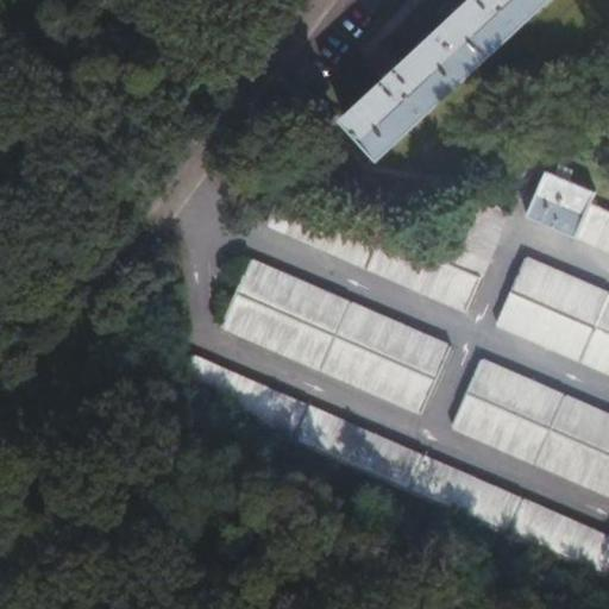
[(381,80),(345,117),(384,157),(551,0),(466,0),(399,64),(393,58),(383,67),(376,73),(381,80)]
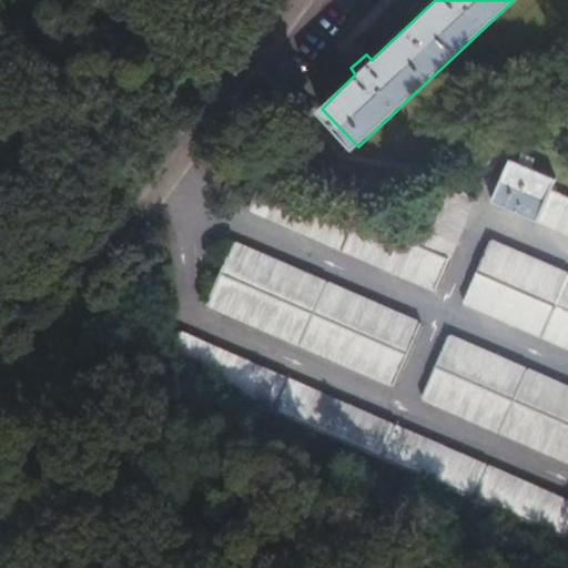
[(506,160),(488,203),(535,223),(549,190),(553,181),(506,160)]
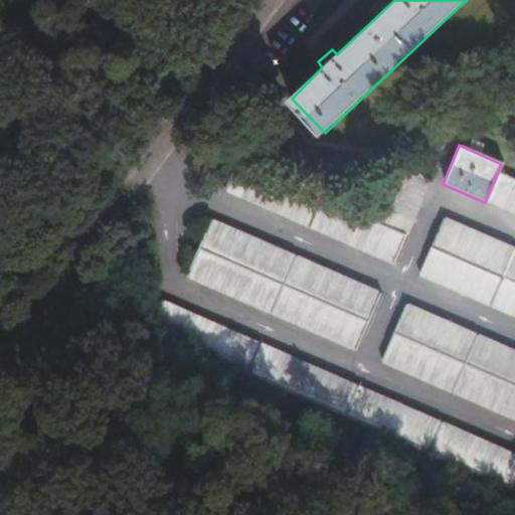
[(236,159),(224,188),(393,264),(428,178),(401,167),(377,223),(236,159)]
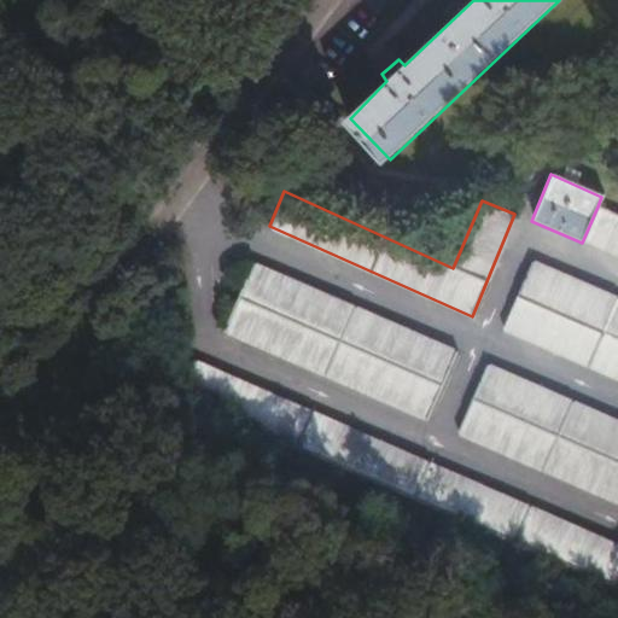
[(582,243),(617,258),(617,215),(598,207),(582,243)]
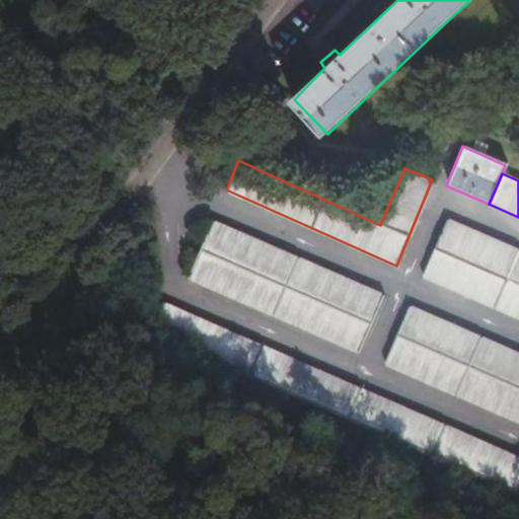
[(188,279),(359,354),(383,296),(212,221),(188,279)]
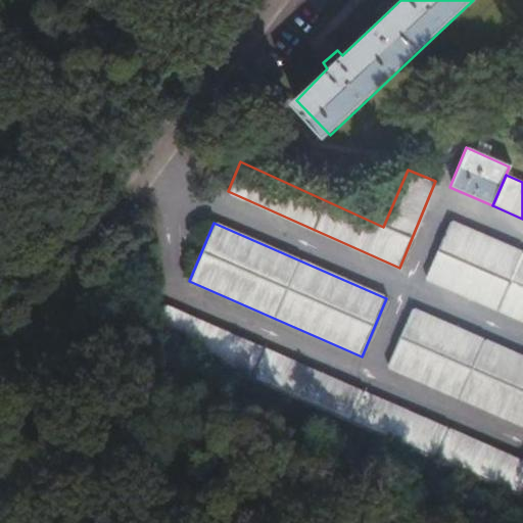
[(522,254),(448,223),(425,279),(522,321),(522,254)]
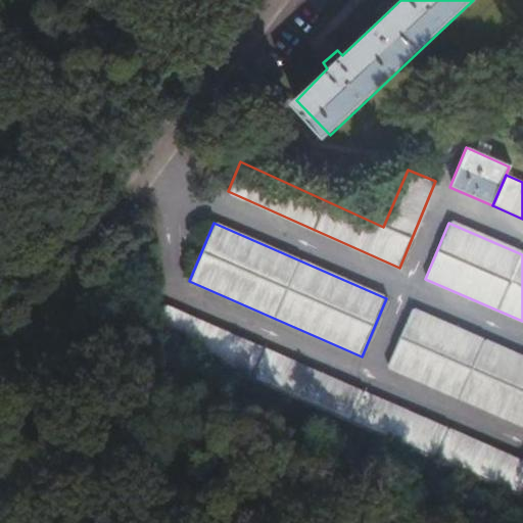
[(522,488),(522,465),(164,304),(148,332),(519,497),(522,488)]
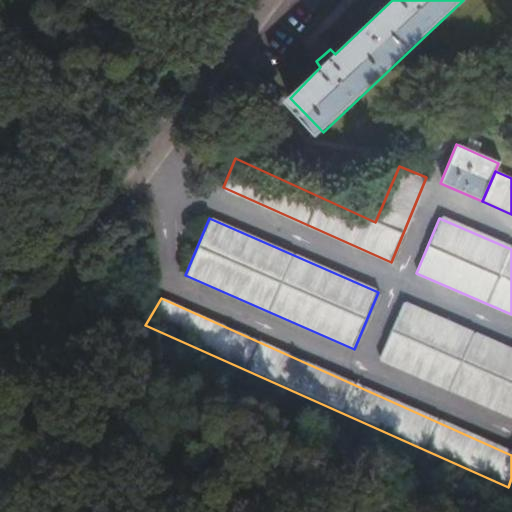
[(511,419),(511,351),(403,304),(378,361),(511,419)]
